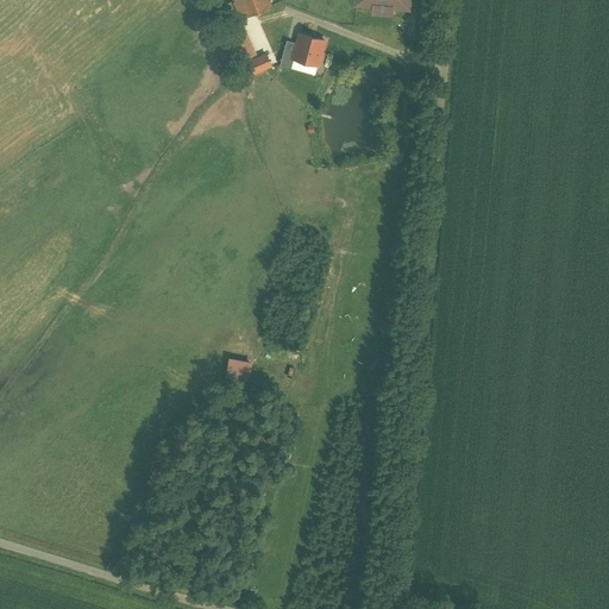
[(272,6),(270,0),(231,0),(240,20),(272,6)]
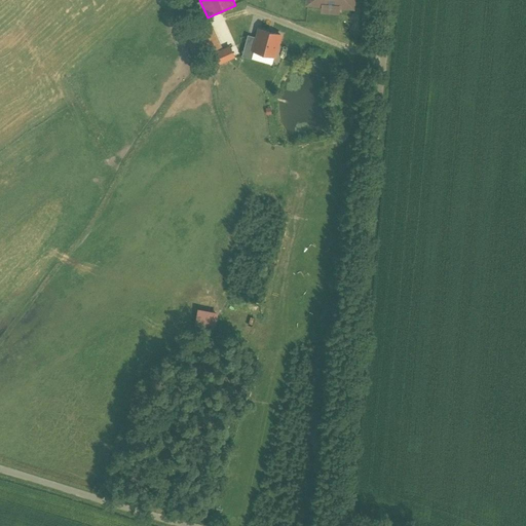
[(355,9),(355,0),(306,0),(306,5),(322,6),(321,12),(339,14),(340,8),(355,9)]
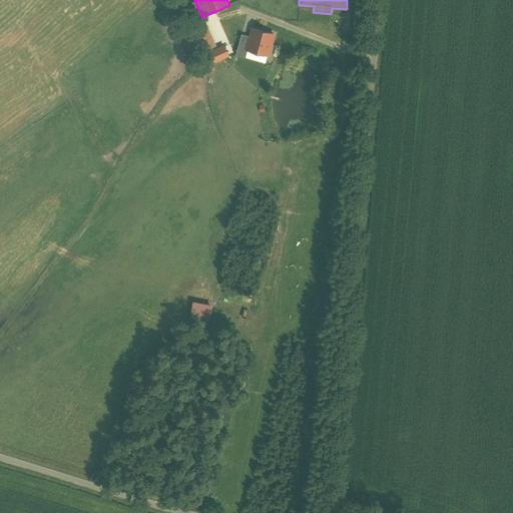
[(276,32),(251,26),(248,36),(245,49),(247,49),(270,55),(276,32)]
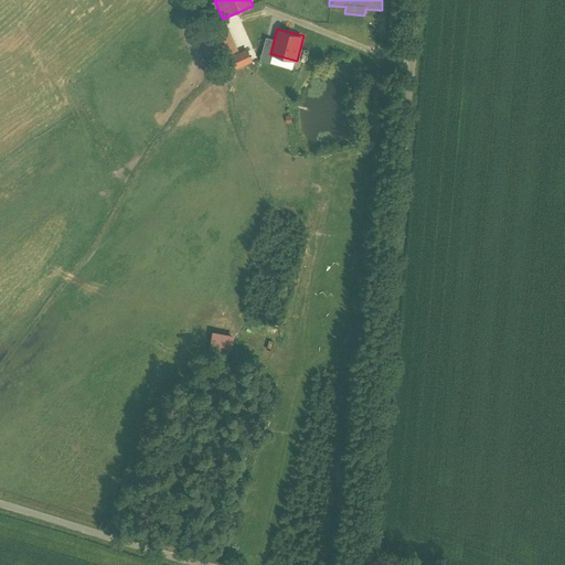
[(270,54),(274,40),(267,38),(260,60),(270,63),(273,54),(270,54)]
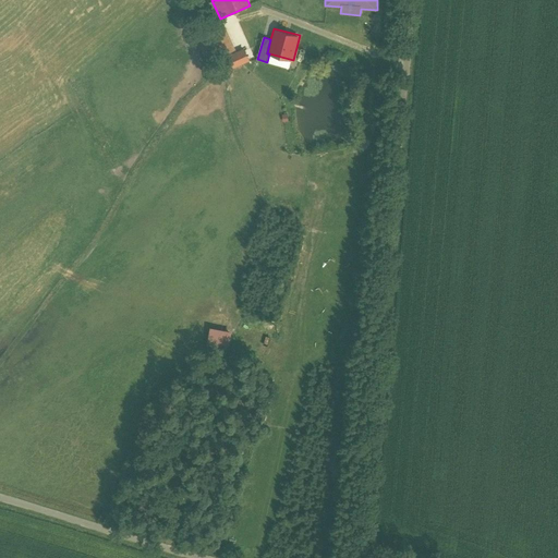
[(230,70),(251,60),(244,48),(223,57),(230,70)]
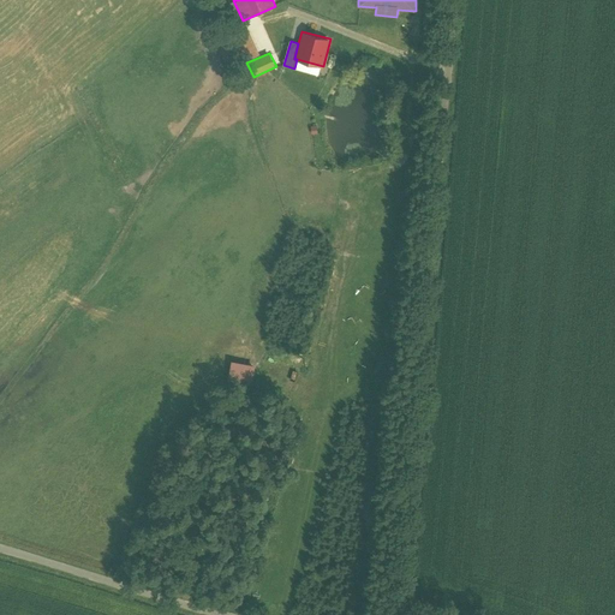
[(251,383),(255,364),(228,360),(226,380),(251,383)]
